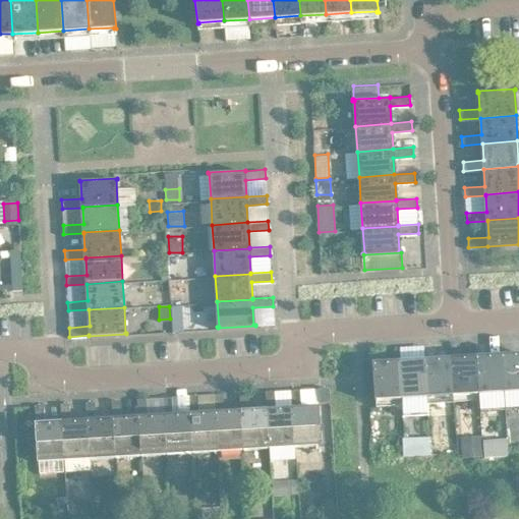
[(518,354),(502,356),(504,391),(518,390),(518,354)]
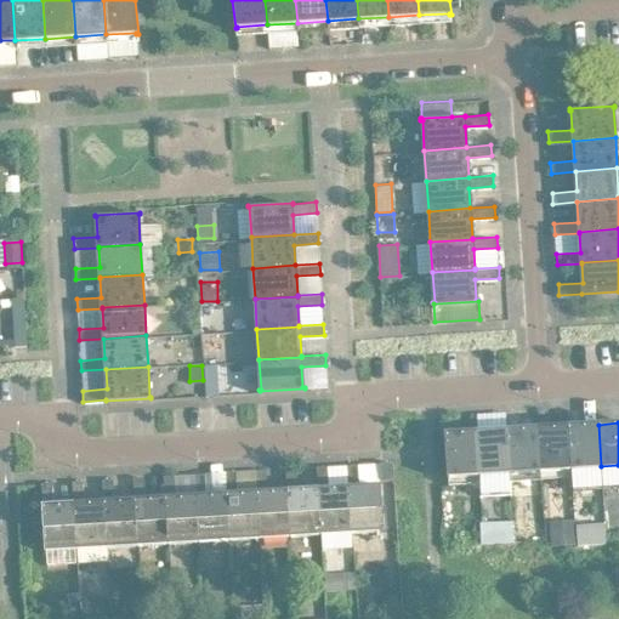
[(598,425),(568,426),(571,469),(601,466),(598,425)]
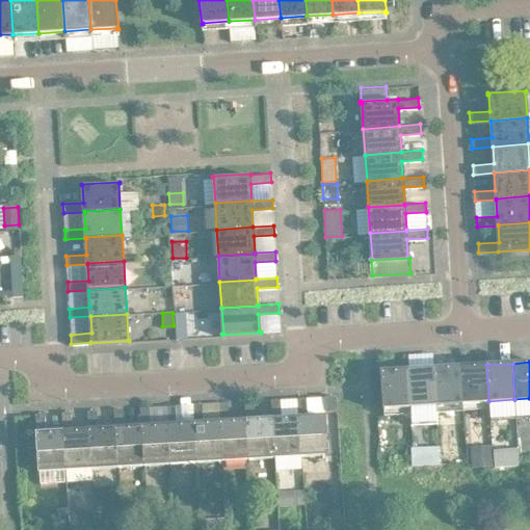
[(486,365),(460,367),(462,403),(488,401),(486,365)]
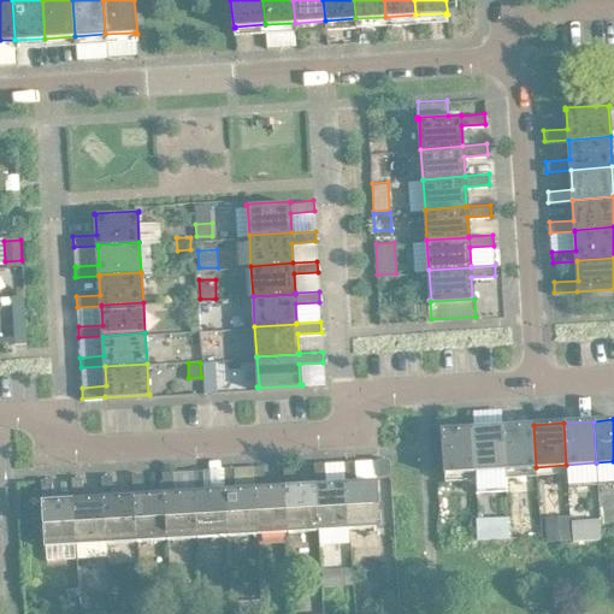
[(533,425),(503,426),(506,468),(536,467),(533,425)]
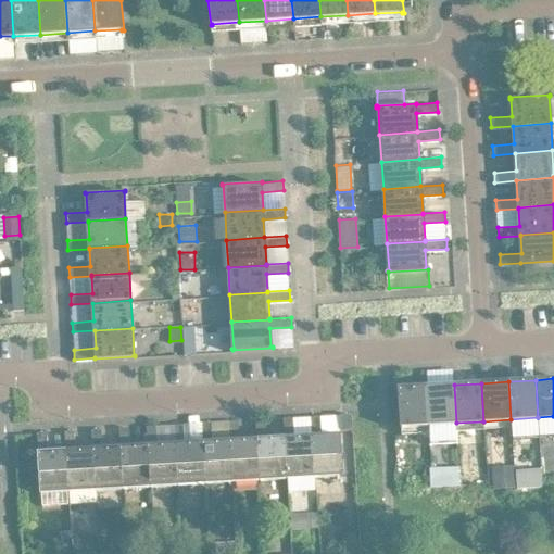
[(454,385),(427,387),(429,425),(456,423),(454,385)]
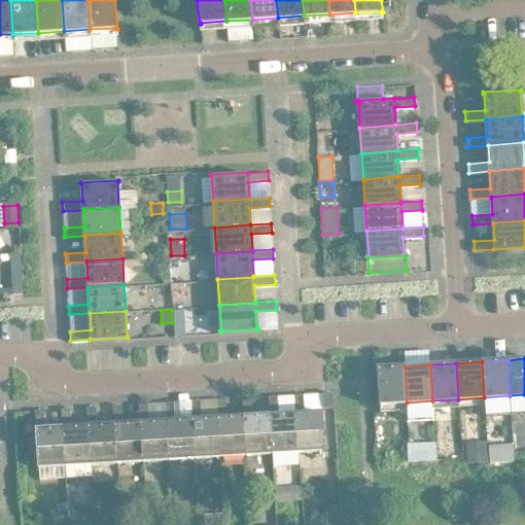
[(407,403),(405,366),(379,368),(379,366),(377,366),(379,405),(381,405),(381,404),(407,403)]
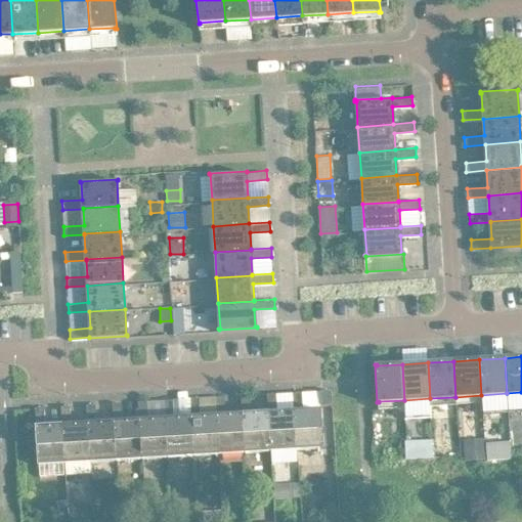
[(319,389),(320,404),(333,403),(332,389),(319,389)]
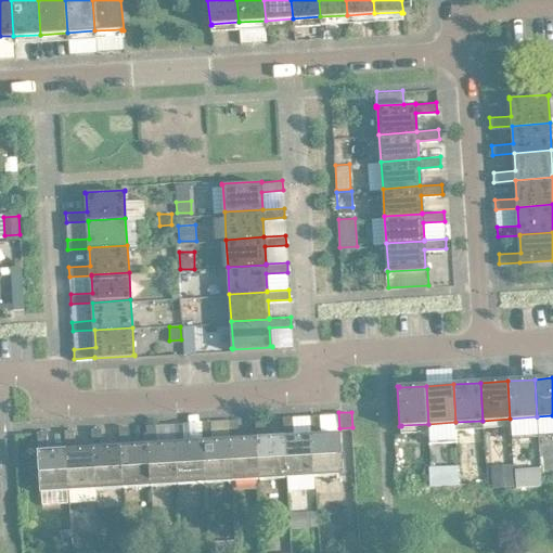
[(310,414),(311,436),(313,474),(341,472),(341,473),(343,473),(339,433),(338,433),(338,434),(321,435),(320,414),(310,414)]
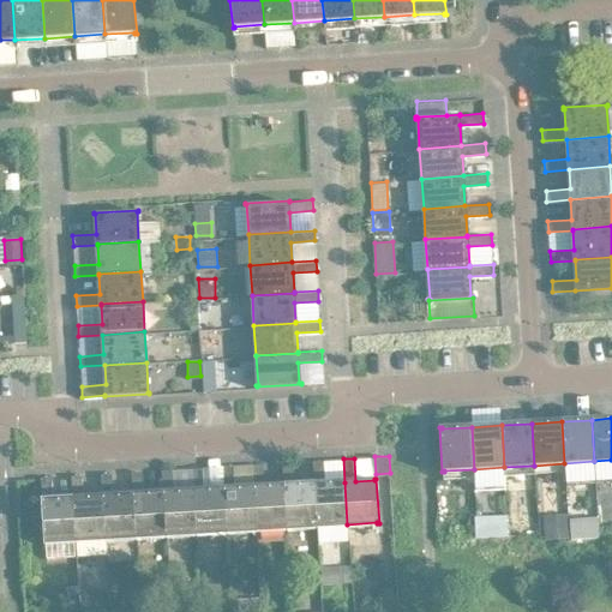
[(312,461),(315,484),(317,526),(347,525),(345,483),(325,484),(323,460),(312,461)]
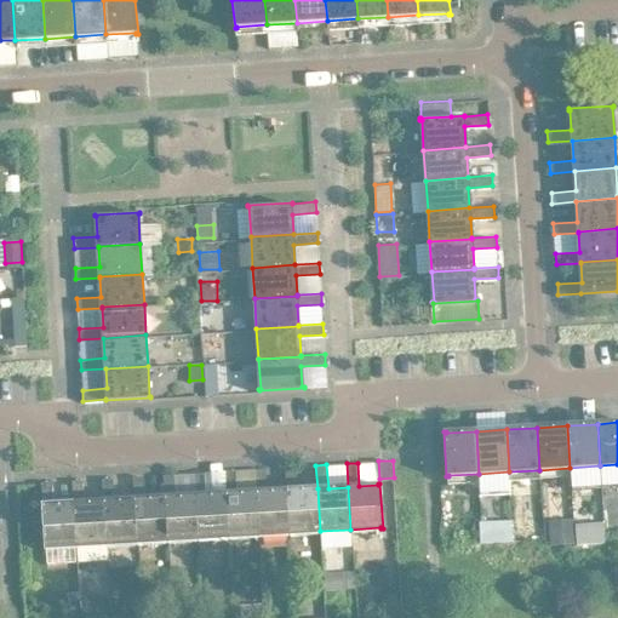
[(285,467),(287,491),(290,533),(320,531),(318,488),(297,490),(296,467),(285,467)]
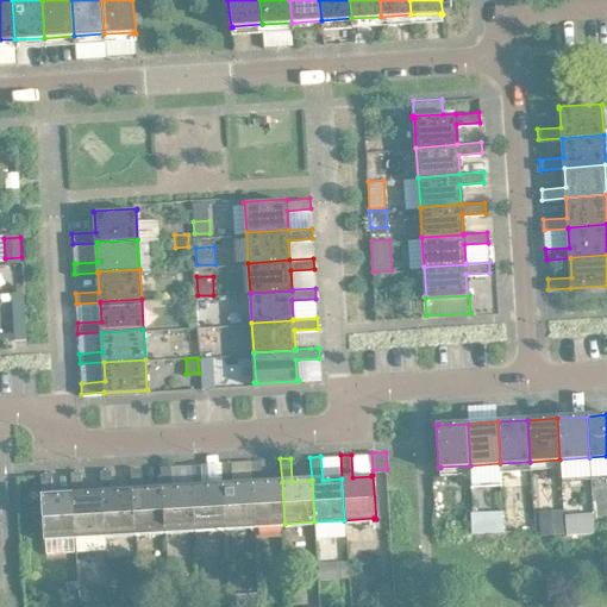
[(250,461),(251,483),(252,483),(255,525),(285,524),(282,482),(262,483),(261,460),(250,461)]
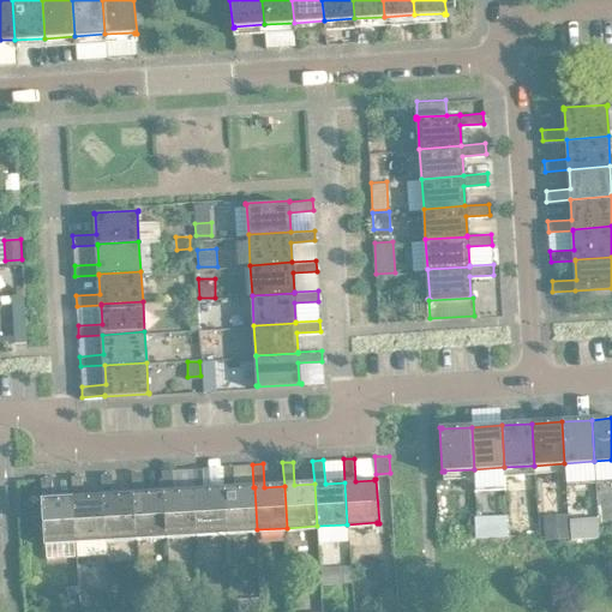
[(222,466),(223,490),(225,490),(227,532),(257,529),(255,487),(253,487),(234,489),(233,466),(222,466)]
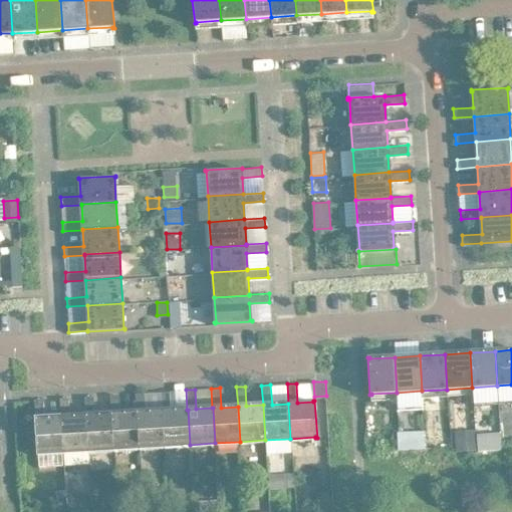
[(161,392),(162,412),(163,411),(165,446),(190,445),(188,410),(187,410),(171,411),(170,391),(161,392)]
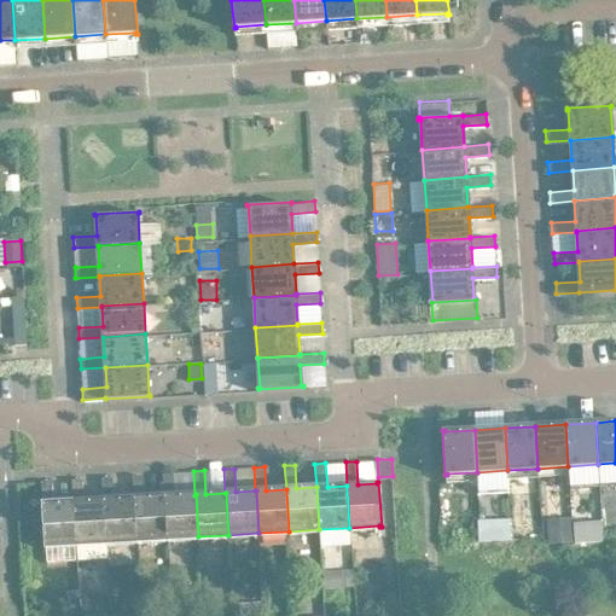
[(163,472),(164,497),(167,539),(198,536),(196,494),(195,495),(175,495),(174,472),(163,472)]
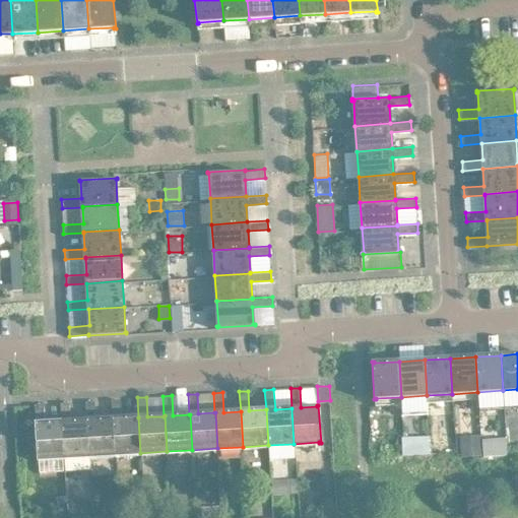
[(112,399),(113,419),(115,454),(140,453),(138,417),(122,418),(120,398),(112,399)]
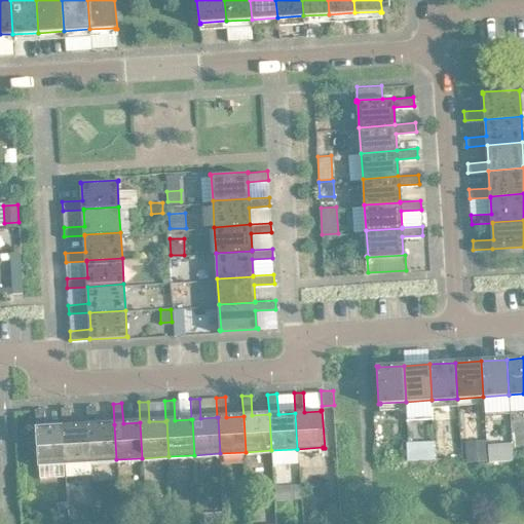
[(86,405),(88,425),(90,461),(116,459),(114,424),(98,425),(96,405),(86,405)]
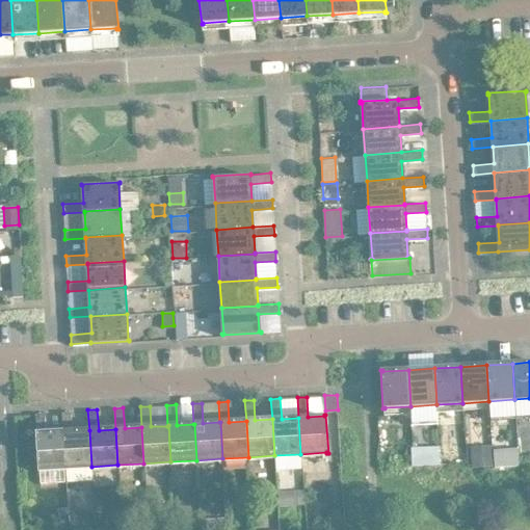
[(61,412),(62,432),(63,432),(65,468),(91,467),(89,430),(72,431),(71,411),(61,412)]
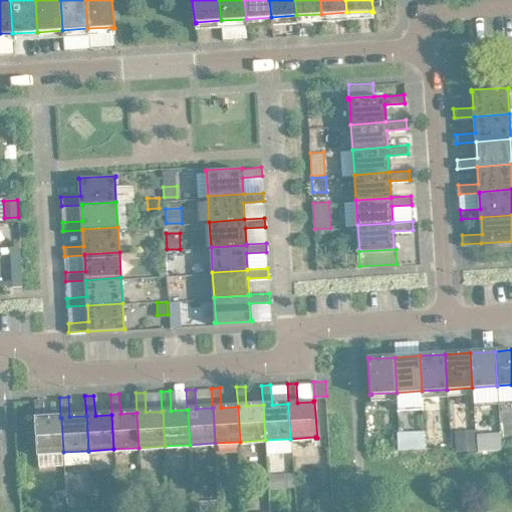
[(61,418),(60,418),(44,419),(43,399),(34,399),(35,417),(37,455),(38,455),(38,454),(63,452),(61,418)]
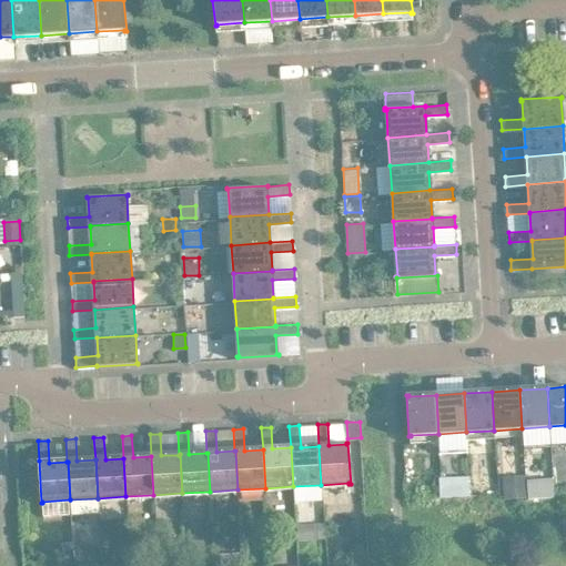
[(470,475),(440,476),(440,496),(470,496),(470,475)]
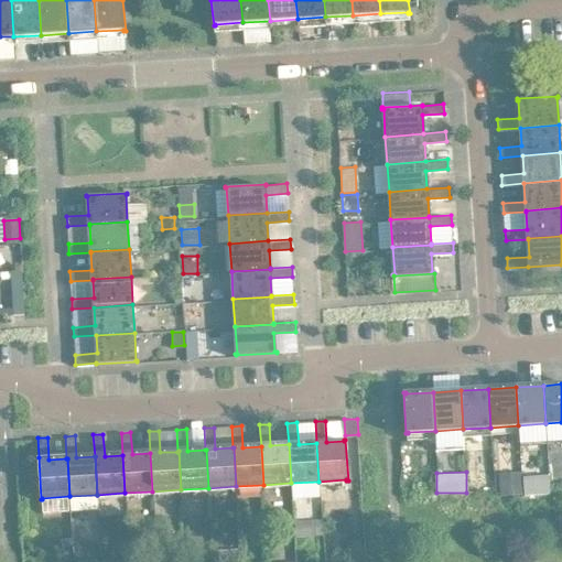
[(549,473),(522,474),(523,492),(523,494),(550,492),(549,473)]
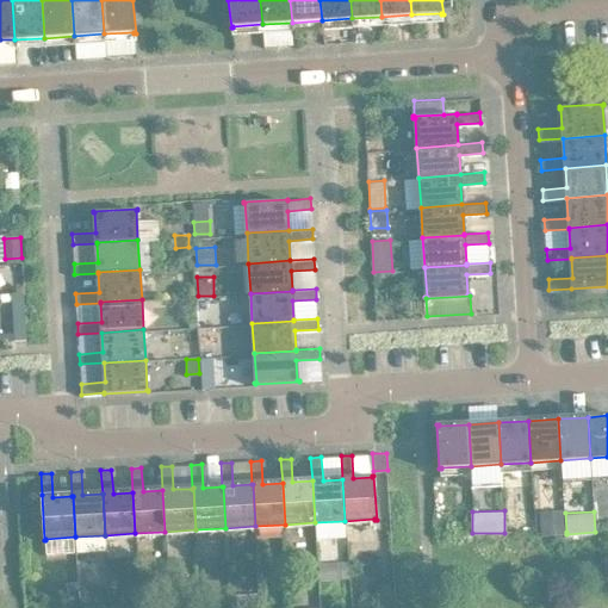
[(565,513),(540,515),(541,534),(566,532),(565,513)]
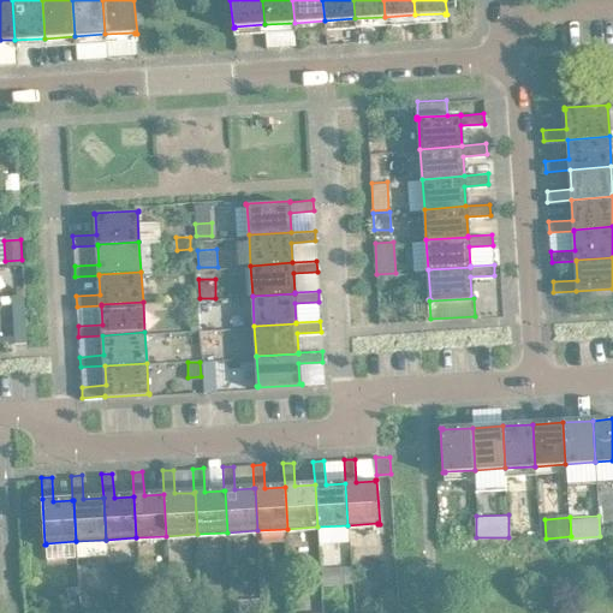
[(343,566),(321,567),(322,583),(343,582),(343,566)]
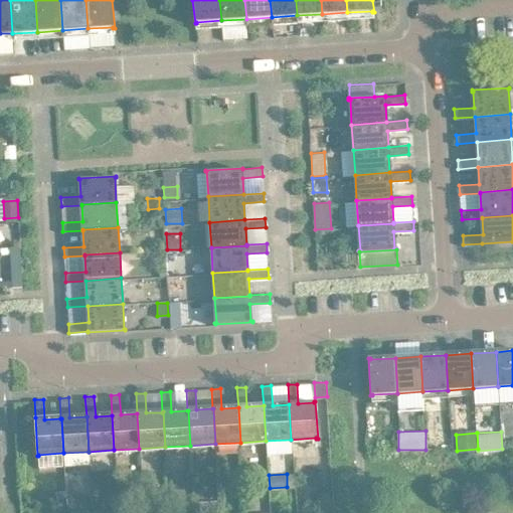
[(218,512),(217,499),(193,501),(193,512),(218,512)]
